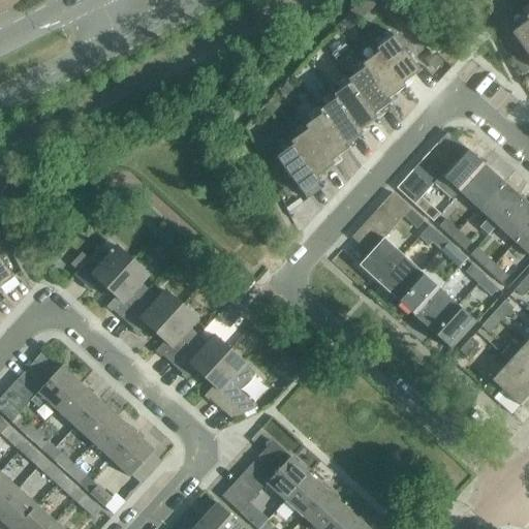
[(528,21),(511,33),(528,57),(528,21)]
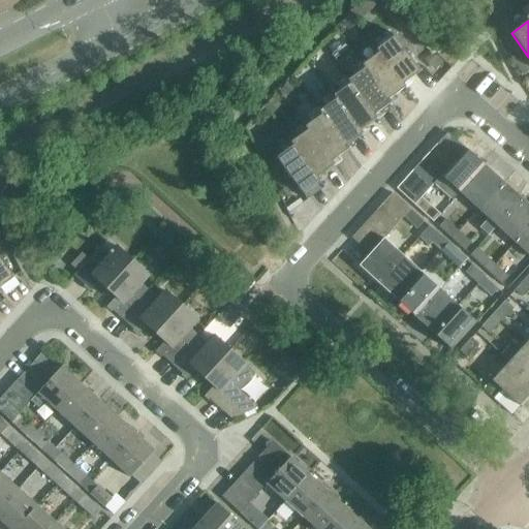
[(373,41),(380,52),(403,84),(421,71),(391,29),(373,41)]
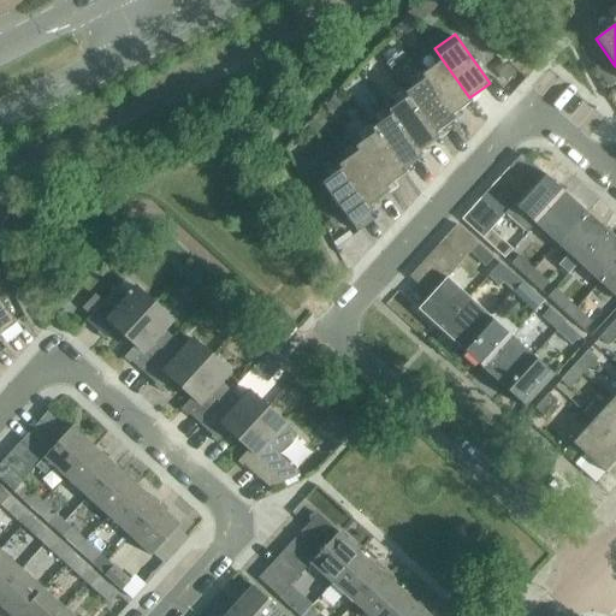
[(443,60),(422,75),(452,117),(472,102),(469,98),(443,60)]
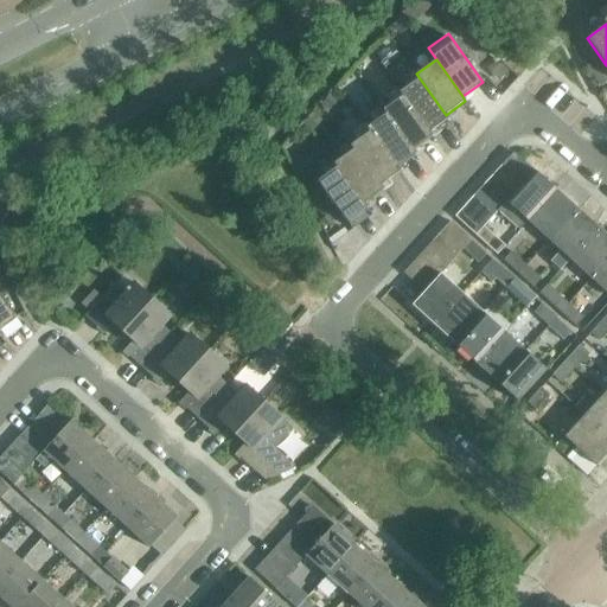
[(394,83),(403,96),(429,133),(448,119),(446,115),(416,74),(413,69),(394,83)]
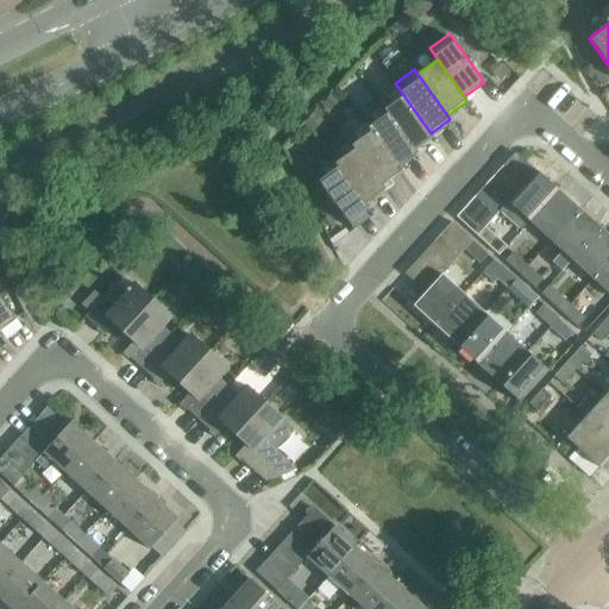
[(385,110),(389,114),(415,151),(433,137),(431,133),(405,96),(385,110)]
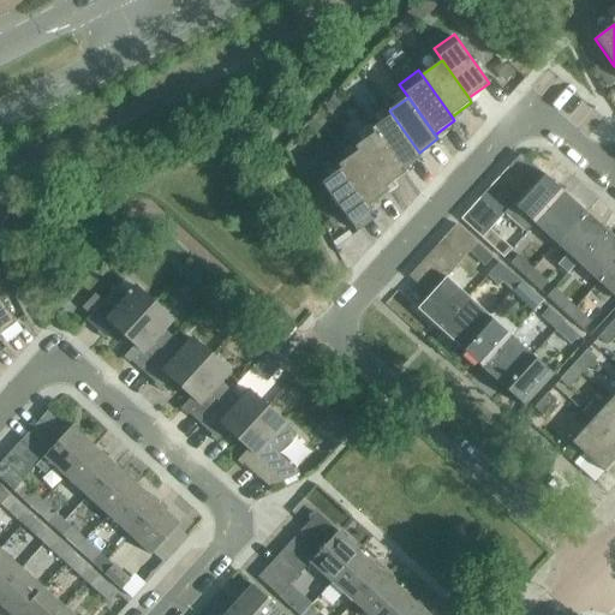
[(372,130),(376,135),(401,171),(422,156),(419,153),(393,115),(372,130)]
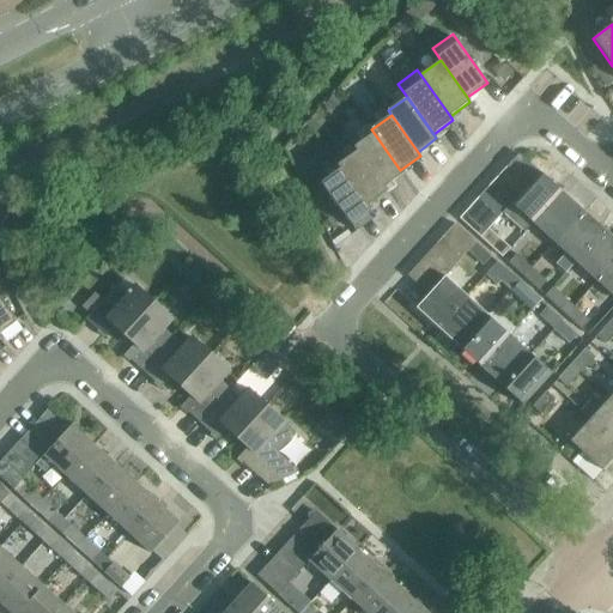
[(354,147),(357,151),(384,189),(404,175),(400,170),(375,134),(354,147)]
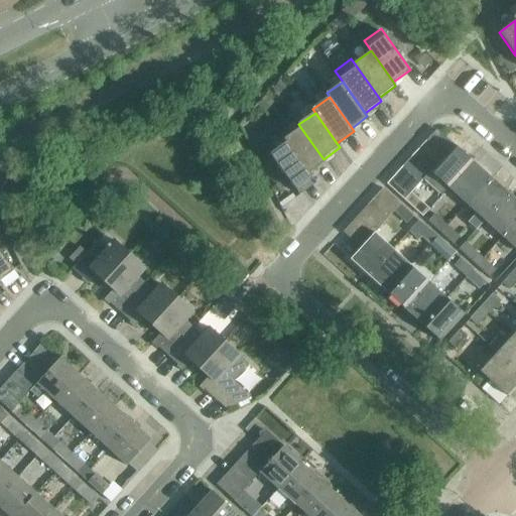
[(284,138),(287,142),(309,174),(326,162),(324,159),(300,127),(284,138)]
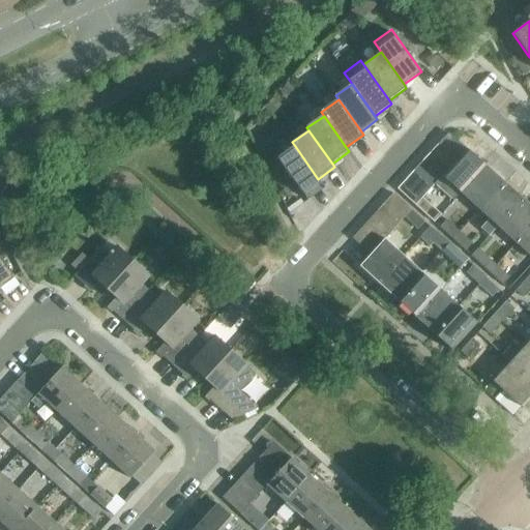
[(440,178),(435,184),(453,201),(461,194),(486,167),(449,134),(439,145),(457,160),(448,170),(442,177),(440,178)]
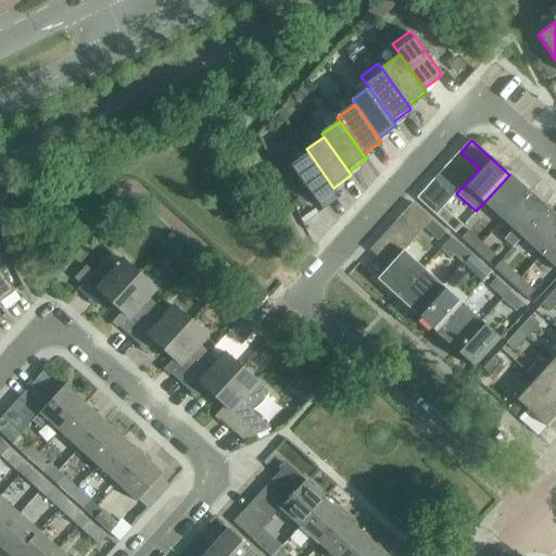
[(452,161),(470,178),(479,168),(460,152),(452,161)]
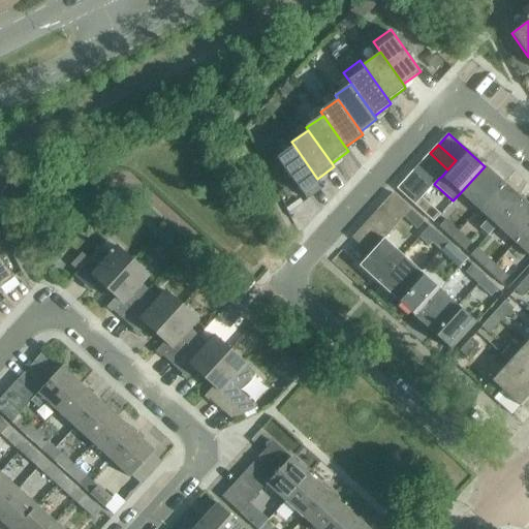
[(317,179),(294,146),(277,158),(303,193),(319,181),(317,179)]
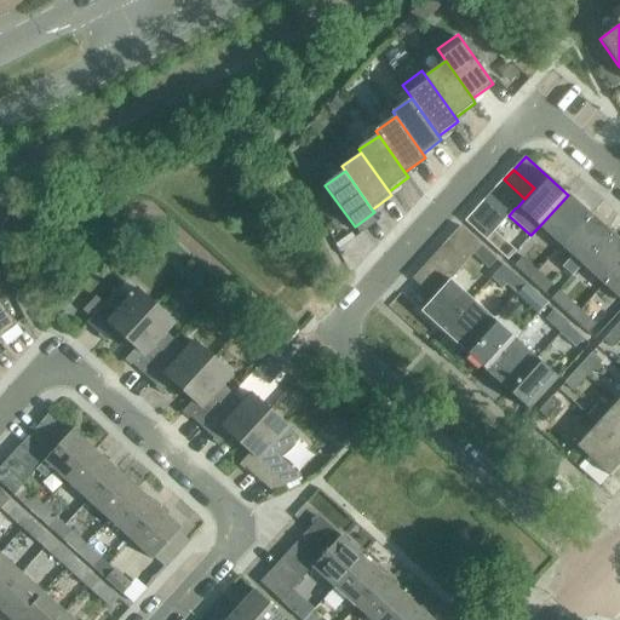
[(515,208),(517,207),(524,199),(504,179),(494,190),(515,208)]
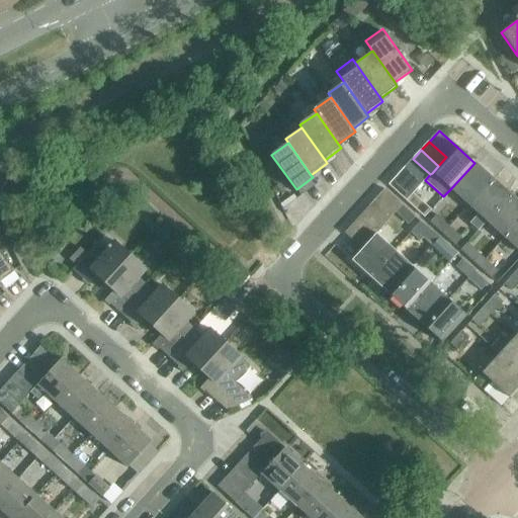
[(422,183),(430,174),(413,159),(406,167),(422,183)]
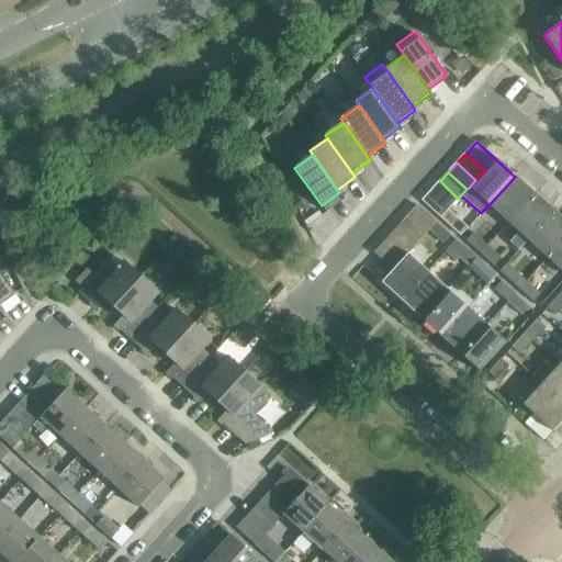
[(489,205),(508,224),(536,194),(515,177),(489,205)]
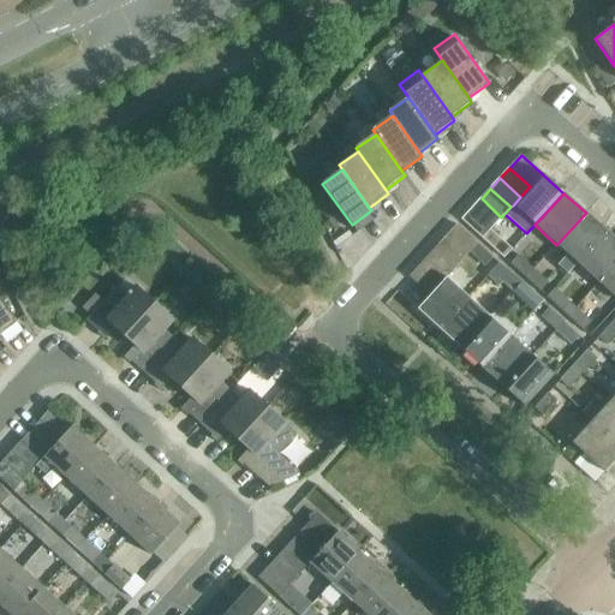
[(491,228),(501,218),(482,198),(471,209),(491,228)]
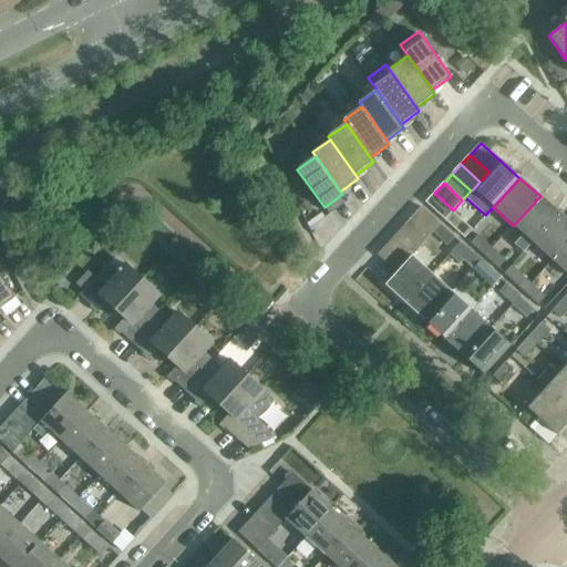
[(452,212),(453,210),(434,193),(426,202),(445,219),(465,237),(472,230),(452,212)]
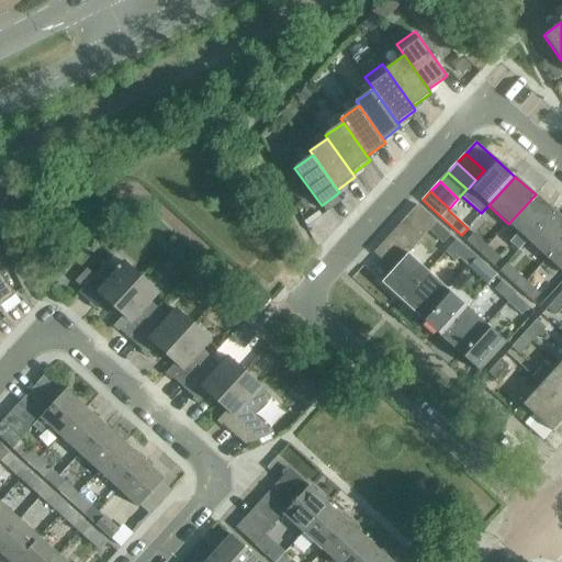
[(518,250),(528,240),(554,212),(536,194),(508,224),(519,233),(509,243),(518,250)]
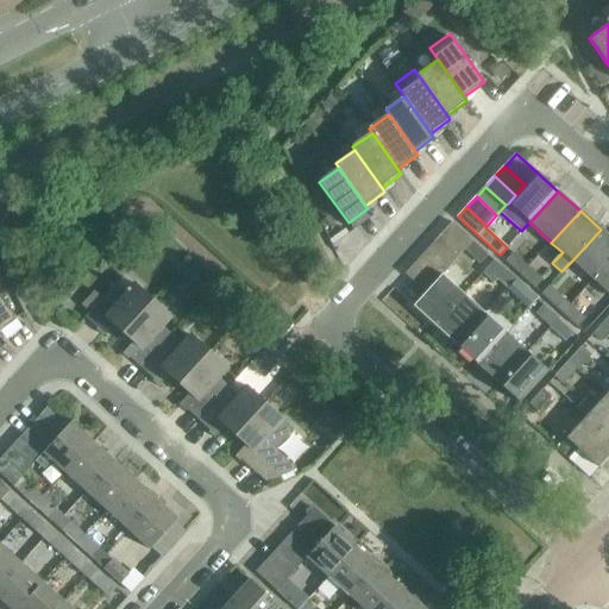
[(452,223),(443,233),(464,252),(465,250),(481,263),(488,256),(452,223)]
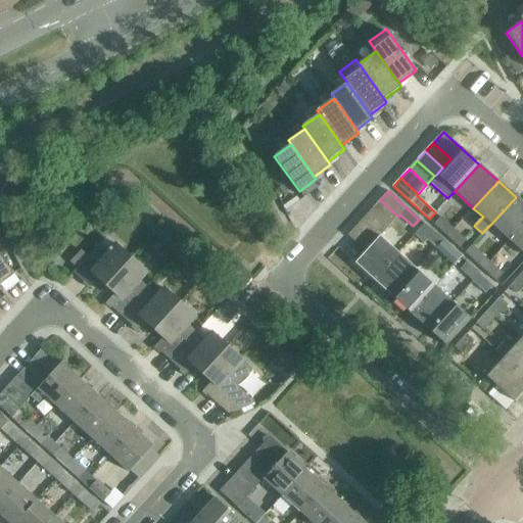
[(491,224),(510,241),(522,226),(522,203),(516,197),(491,224)]
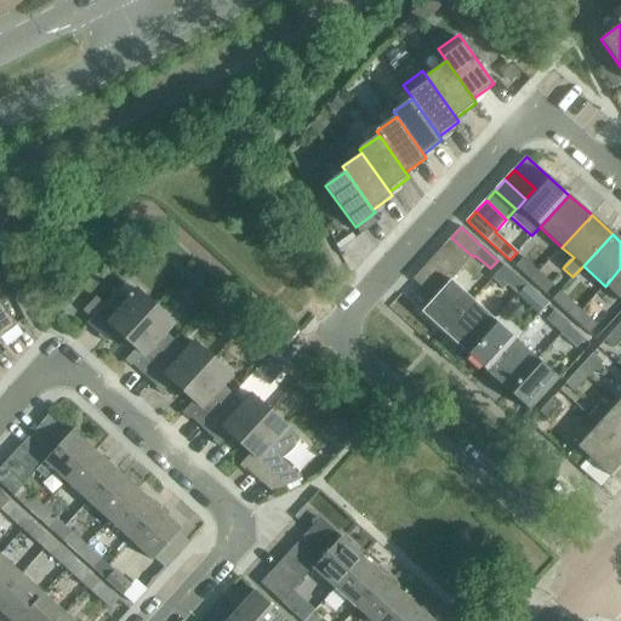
[(451,238),(443,248),(463,267),(473,257),(451,238)]
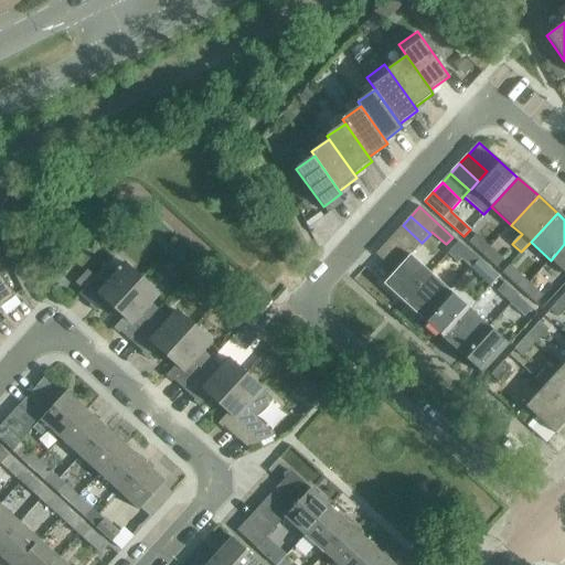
[(403,225),(394,235),(413,253),(422,243),(403,225)]
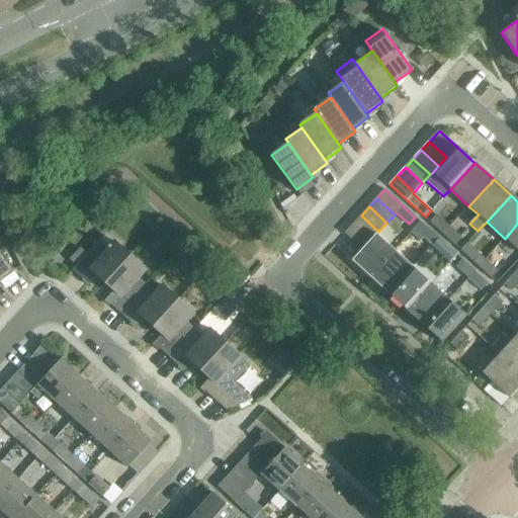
[(430,222),(444,235),(450,228),(437,214),(430,222)]
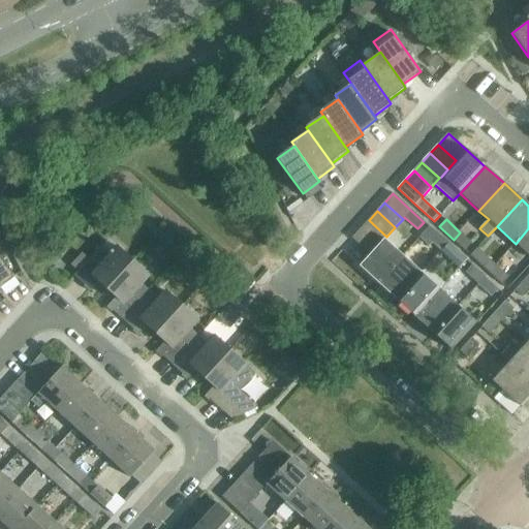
[(369,220),(360,229),(378,246),(384,239),(385,239),(386,237),(369,220)]
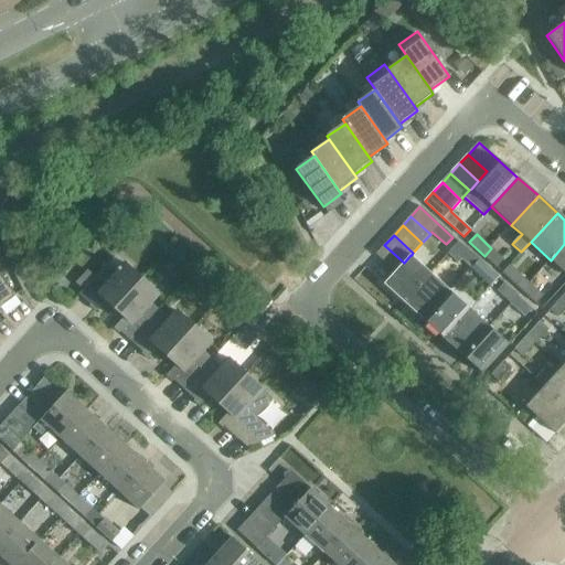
[(461,258),(472,269),(480,260),(458,242),(448,253),(458,262),(461,258)]
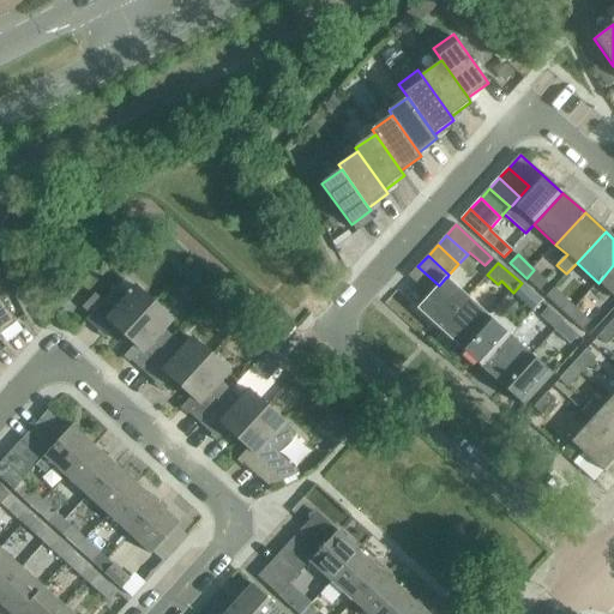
[(613,265),(599,283),(613,296),(613,265)]
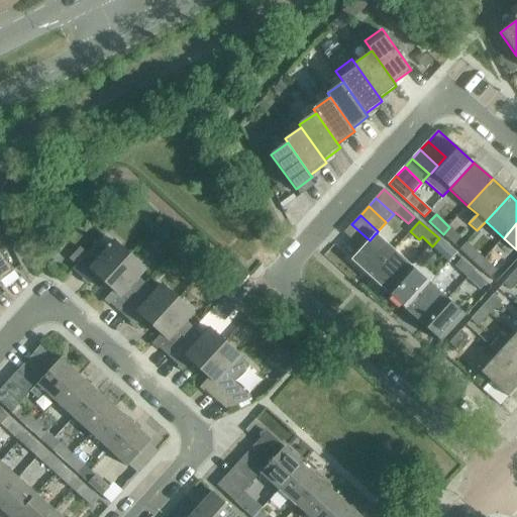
[(344,233),(362,249),(370,240),(351,224),(344,233)]
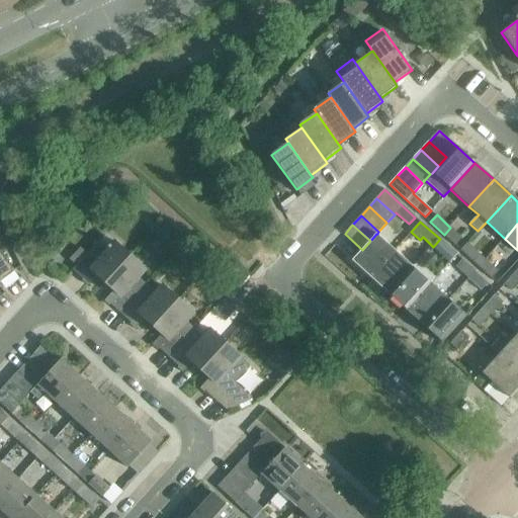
[(450,228),(444,235),(455,245),(461,238),(450,228)]
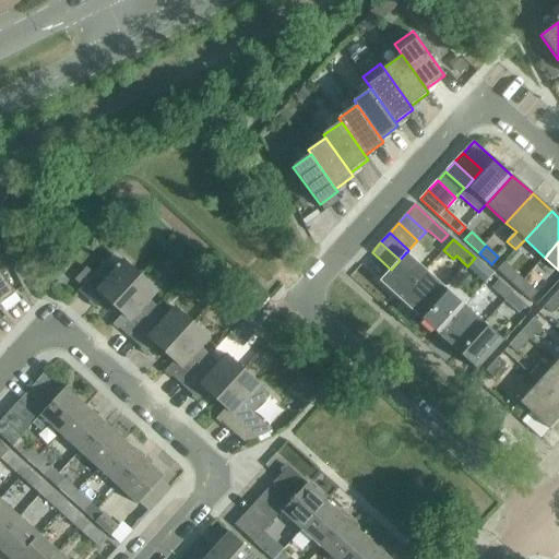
[(0,304),(16,293),(1,272),(7,266),(0,252),(0,304)]
